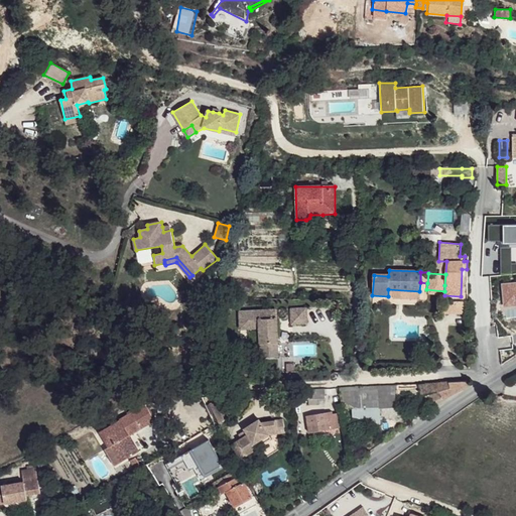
[(455,309),(456,300),(444,299),(443,309),(455,309)]
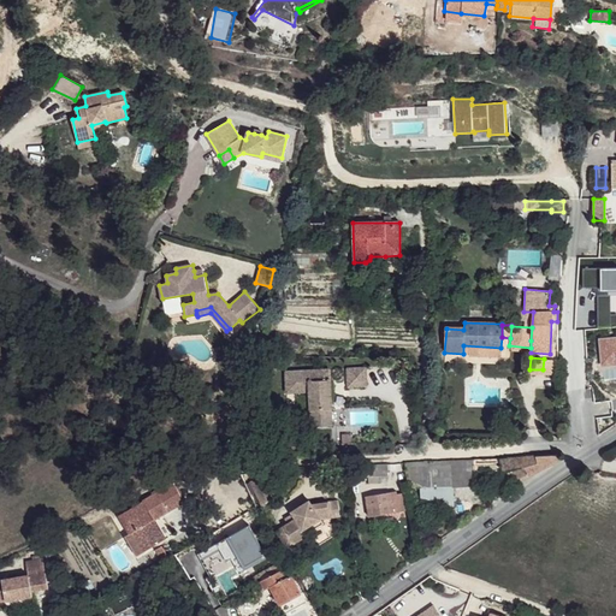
[(556,371),(557,359),(544,359),(543,369),(556,371)]
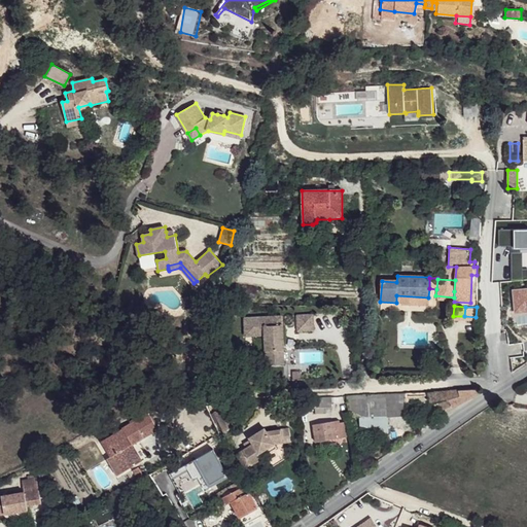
[(313,315),(297,315),(297,330),(314,329),(313,315)]
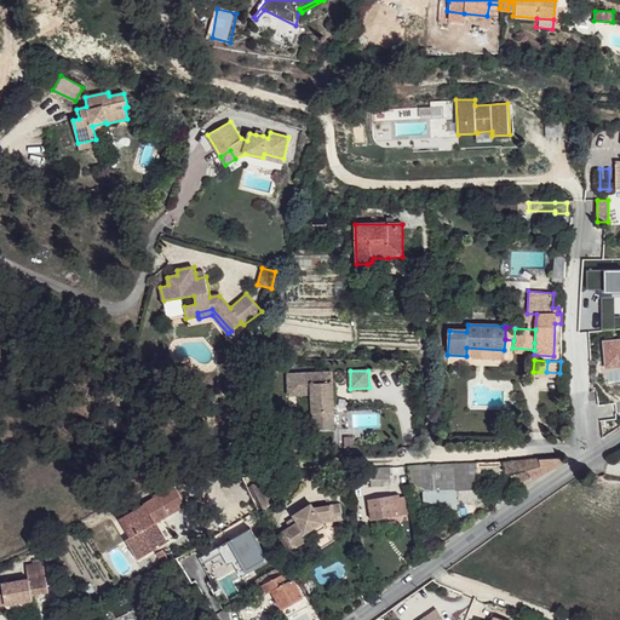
[(332,372),(287,374),(288,395),(313,394),(314,430),(334,429),(332,372)]
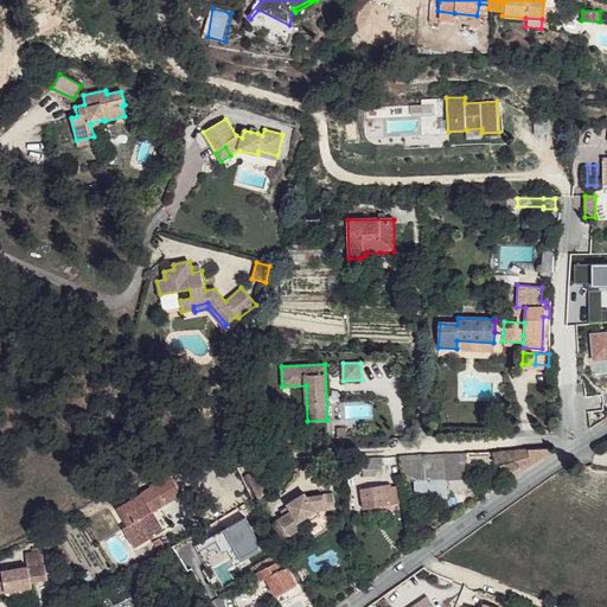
[(493,464),(492,454),(467,455),(467,465),(493,464)]
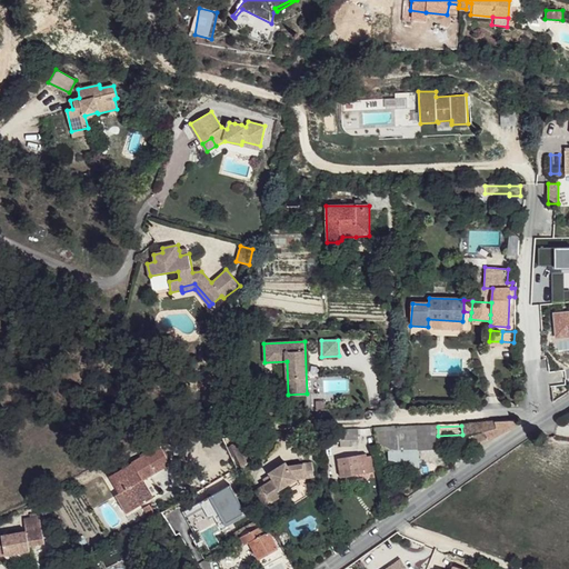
[(398,448),(418,447),(417,427),(376,428),(377,449),(388,448),(389,469),(398,469),(398,448)]
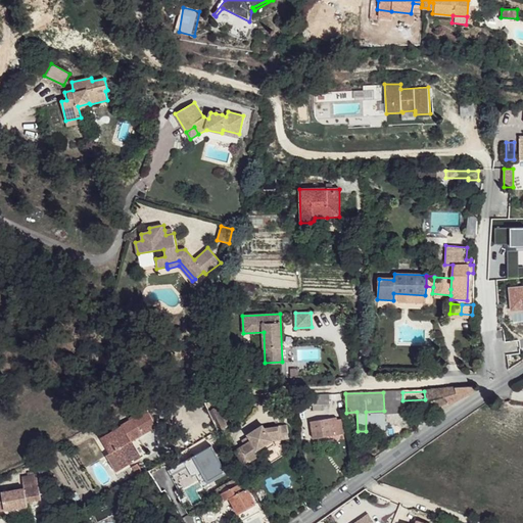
[(402,400),(402,392),(383,392),(384,411),(402,411),(402,400)]
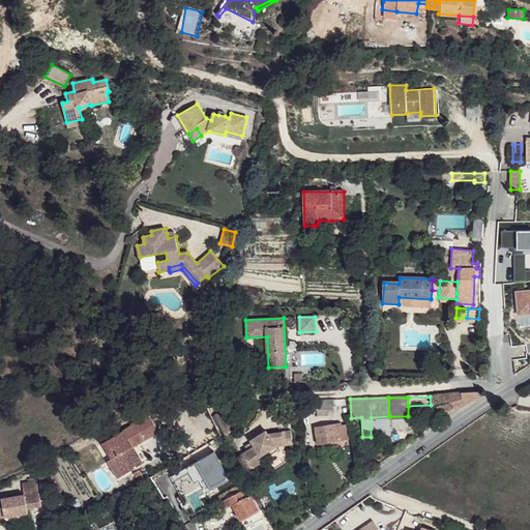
[(333,400),(315,401),(318,418),(326,417),(334,413),(333,400)]
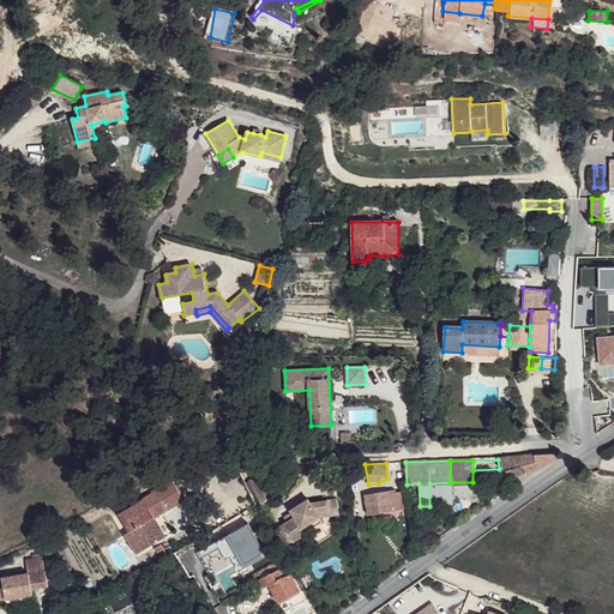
[(262,474),(251,480),(262,504),(274,498),(262,474)]
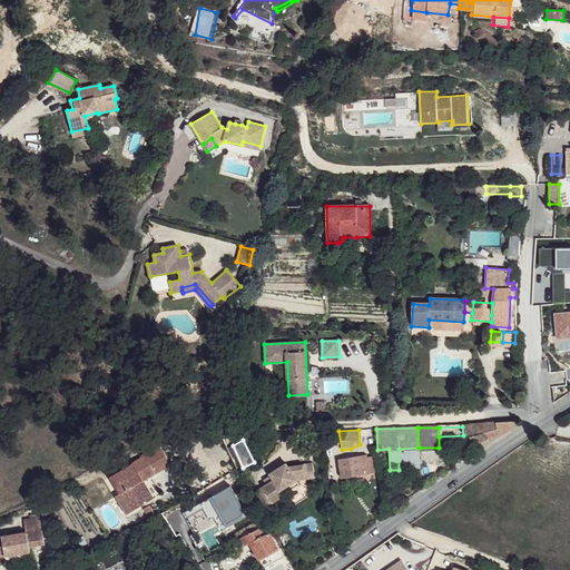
[(141,479),(169,462),(159,444),(109,475),(119,492),(115,495),(126,512),(148,499),(138,481),(141,479)]
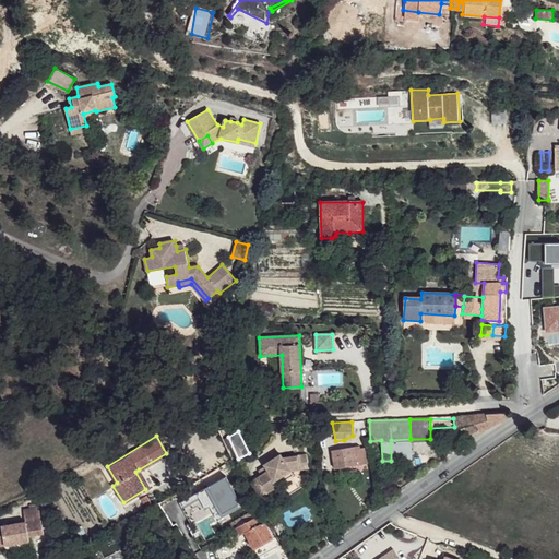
[(391,440),(391,461),(411,460),(411,439),(391,440)]
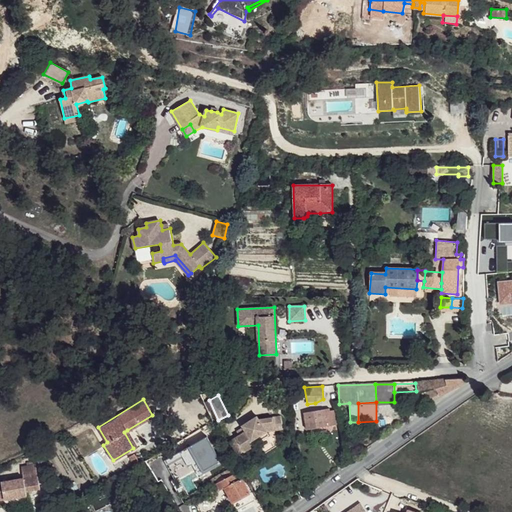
[(325,412),(324,409),(304,413),(307,430),(328,426),(325,412)]
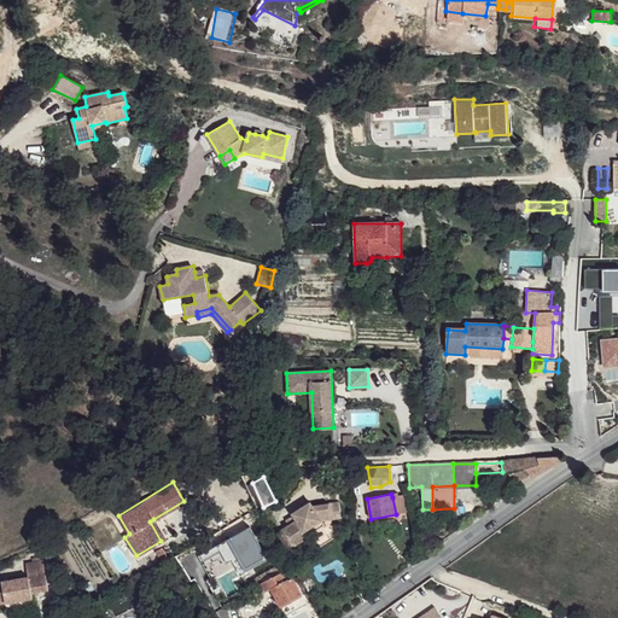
[(400,496),(392,497),(396,514),(403,513),(400,496)]
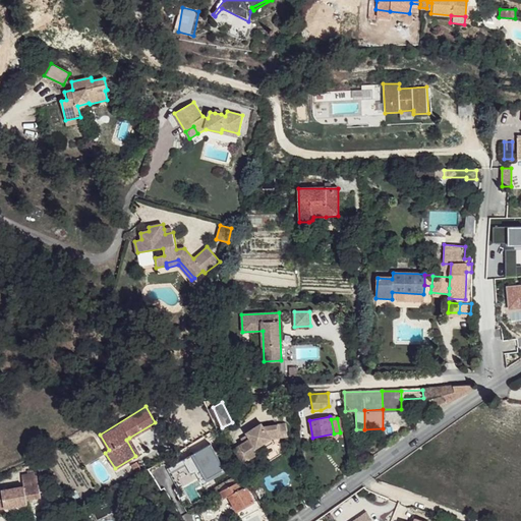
[(247,435),(249,439),(243,443),(233,450),(242,465),(261,454),(256,448),(264,444),(272,439),(280,438),(278,424),(264,426),(262,423),(246,433),(247,435)]
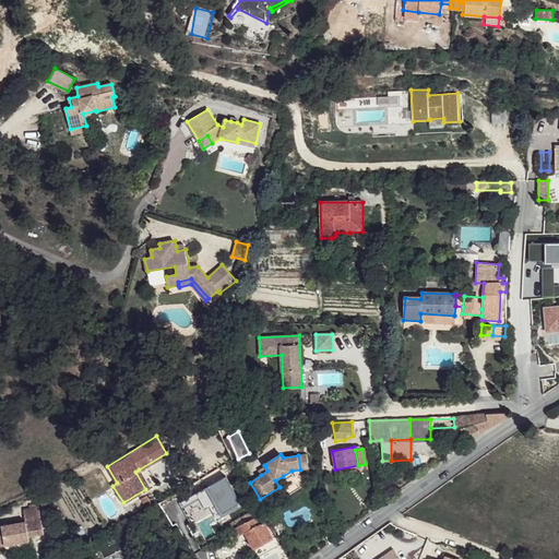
[(298,455),(300,470),(309,468),(307,454),(298,455)]
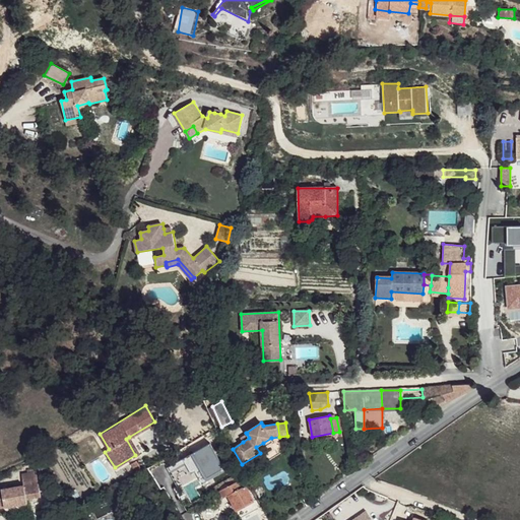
[(139,453),(129,437),(126,439),(135,455),(139,453)]
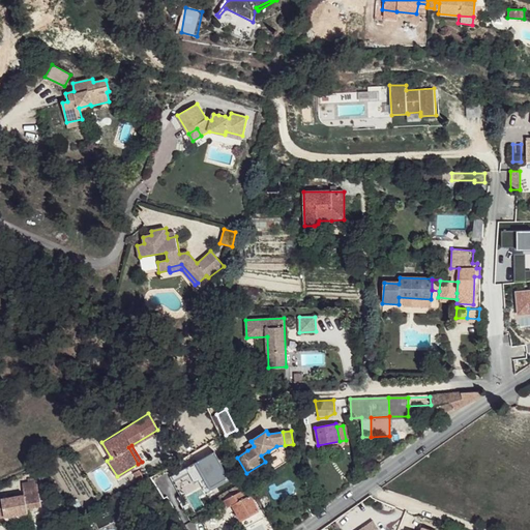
[(276,446),(268,451),(270,455),(280,450),(276,446)]
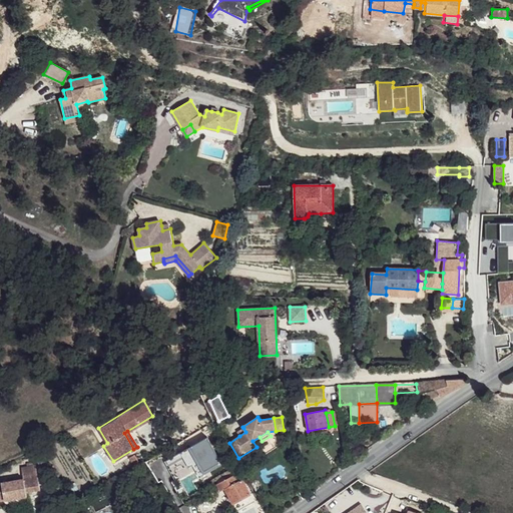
[(139,463),(133,453),(128,456),(133,466),(139,463)]
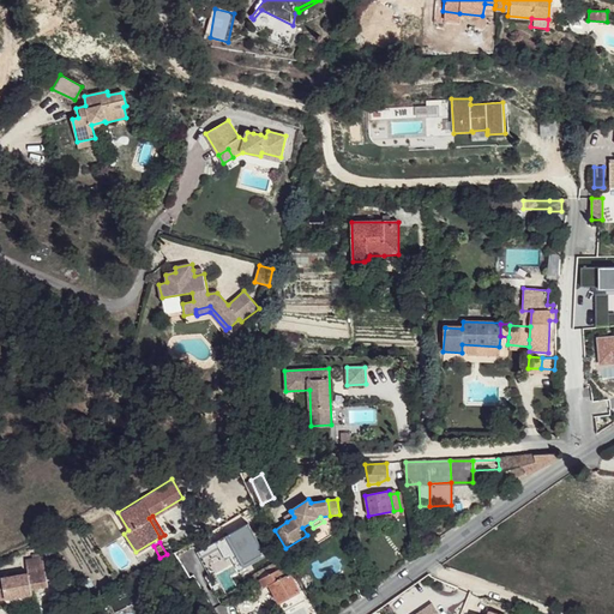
[(32,559),(25,560),(28,573),(0,578),(0,600),(32,595),(31,589),(48,587),(43,558),(41,558),(40,554),(31,555),(32,559)]
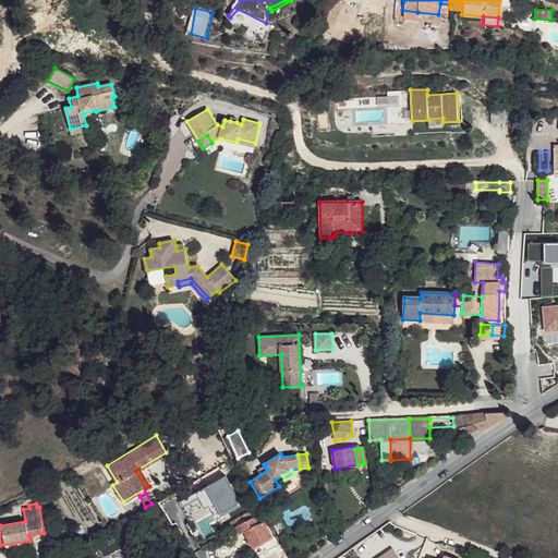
[(254,548),(273,538),(261,516),(237,528),(241,534),(245,532),(254,548)]
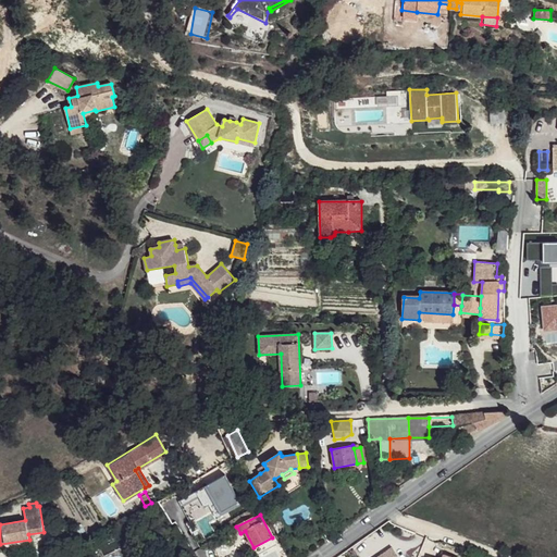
[(82,524),(72,530),(76,536),(86,531),(82,524)]
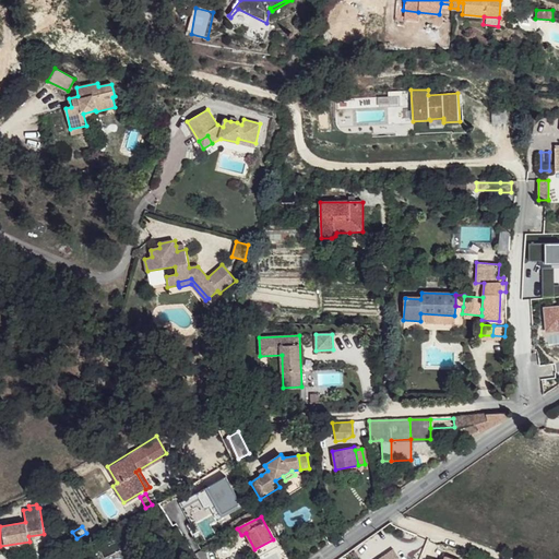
[(217,558),(228,558),(237,555),(230,542),(213,550),(217,558)]
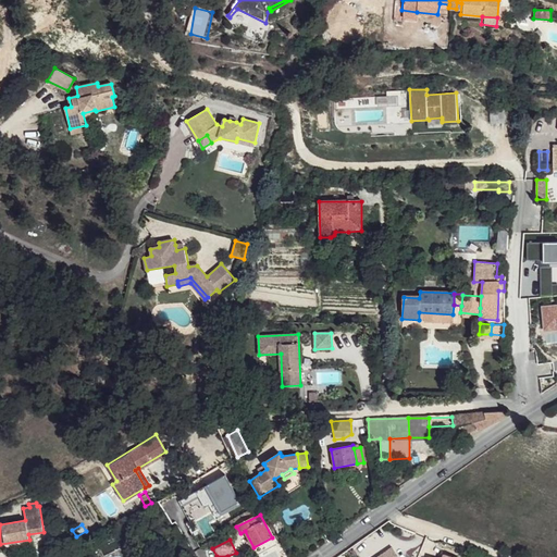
[(401,556),(395,547),(379,556),(401,556)]
